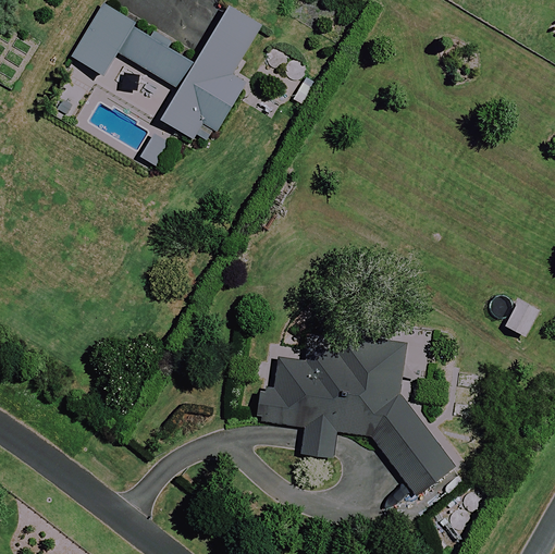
[(130,26),(134,21),(103,3),(73,57),(102,74),(114,52),(182,90),(164,121),(209,146),(247,79),(232,72),(260,22),(229,4),(196,63),(130,26)]
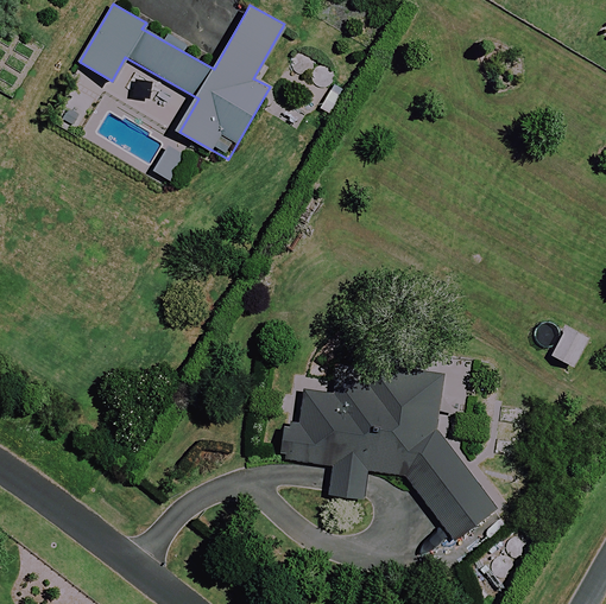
[(348,100),(332,88),(320,107),(335,118),(348,100)]
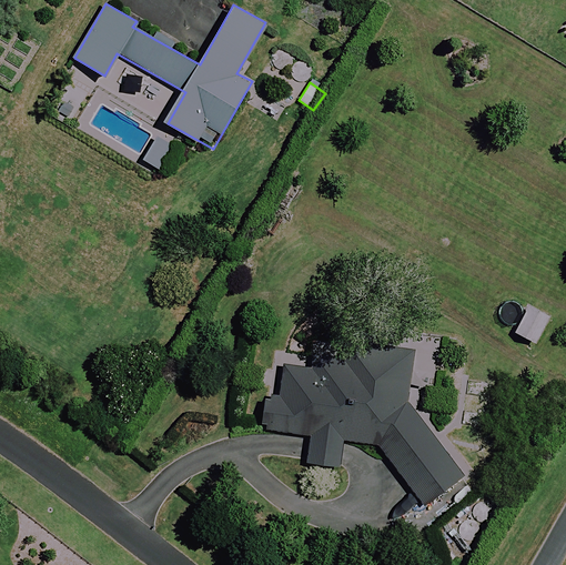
[(283,107),(254,88),(245,100),(274,120),(283,107)]
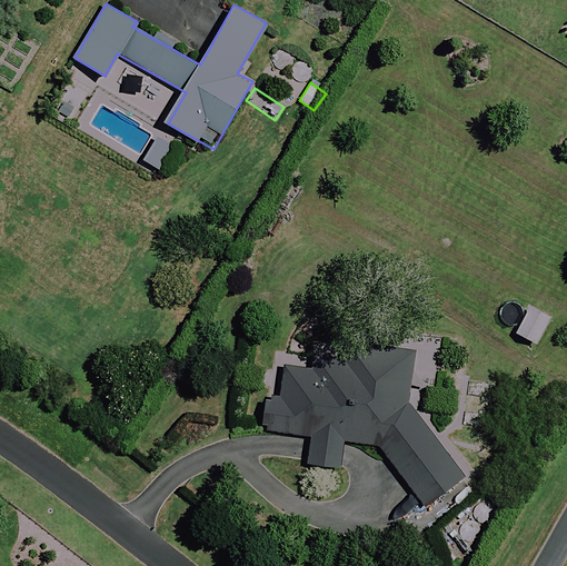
[(172,145),(158,137),(146,160),(161,168),(172,145)]
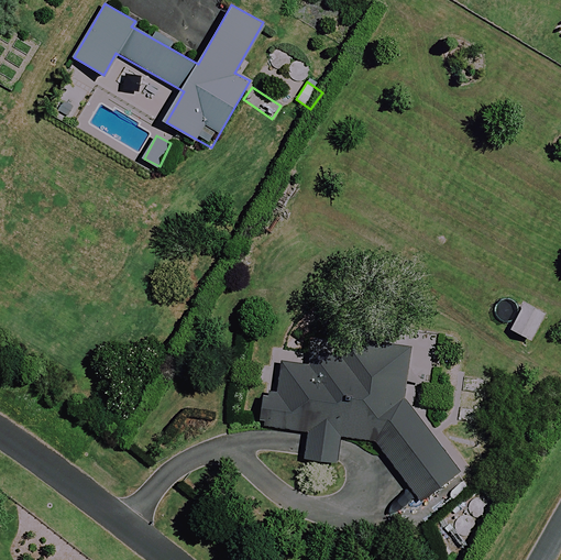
[(546,313),(526,300),(509,328),(529,339),(546,313)]
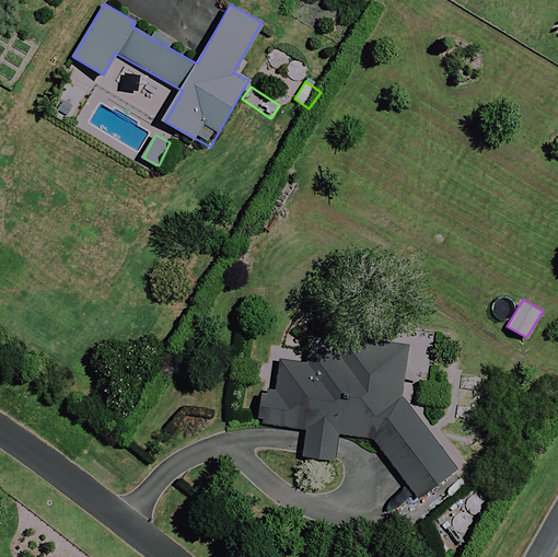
[(311,336),(306,362),(280,359),(276,384),(262,382),(258,421),(304,429),(301,454),(333,459),(337,433),(372,438),(418,498),(455,468),(400,393),(405,358),(361,351),(362,344),(311,336)]
